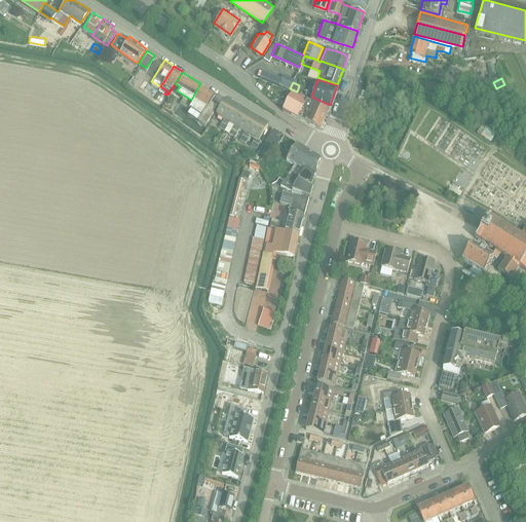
[(192,101),(189,105),(201,113),(198,118),(207,122),(218,104),(211,99),(215,92),(200,83),(191,100),(192,101)]
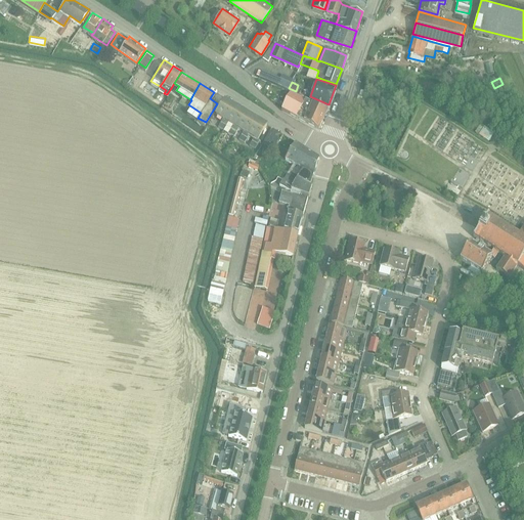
[(318,126),(328,107),(290,89),(281,106),(318,126)]
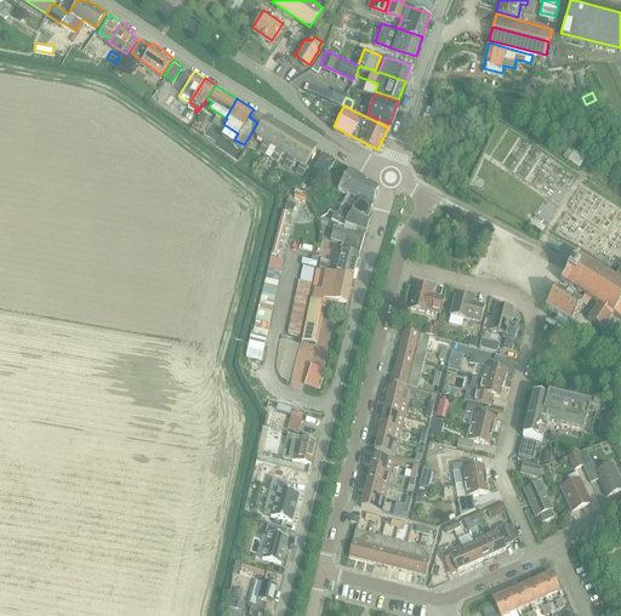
[(266,150),(271,141),(268,140),(279,121),(267,114),(256,132),(265,137),(258,147),(266,150)]
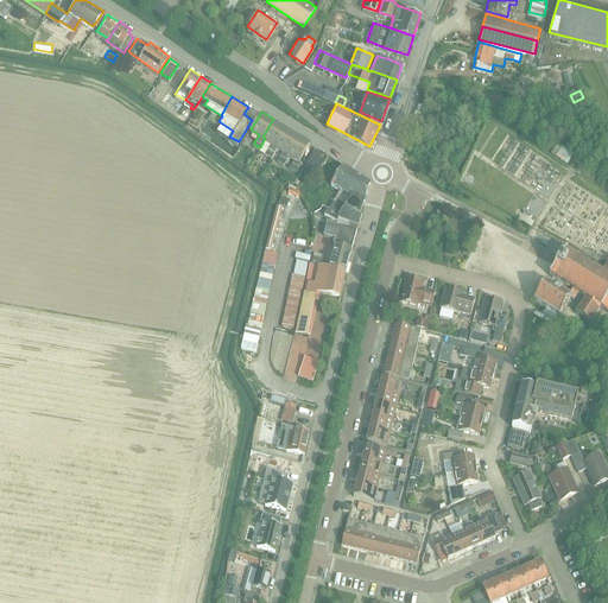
[(263,137),(265,138),(271,141),(265,151),(272,154),(277,146),(274,144),(285,127),(273,119),(263,137)]
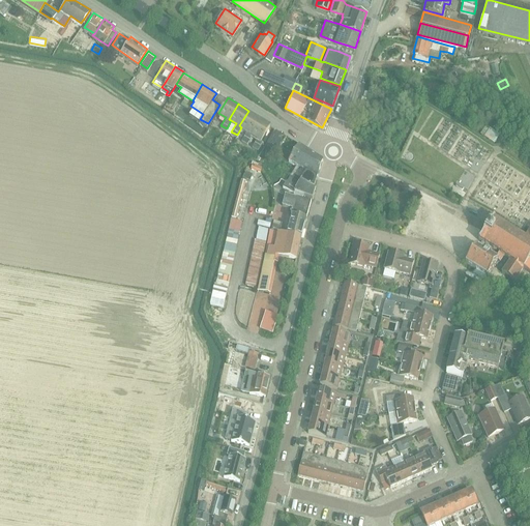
[(239,125),(241,127),(246,129),(241,138),(247,141),(252,134),(249,132),(259,117),(248,111),(239,125)]
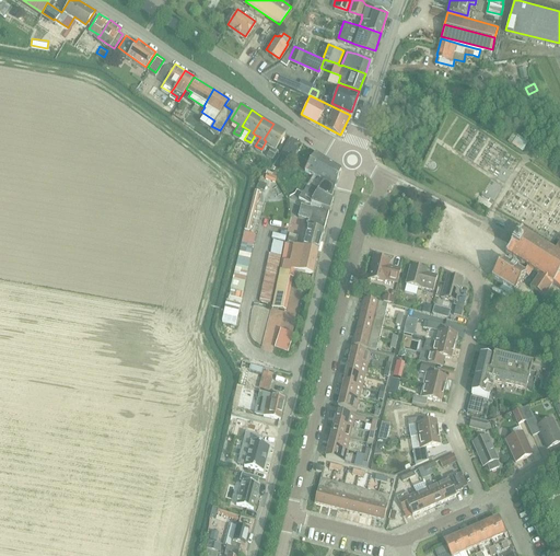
[(264,139),(266,141),(271,143),(266,152),(272,155),(278,147),(276,146),(286,130),(273,124),(264,139)]
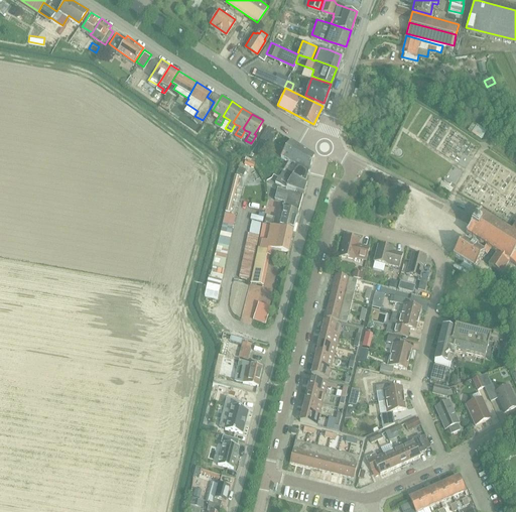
[(481,135),(486,127),(476,121),(471,129),(481,135)]
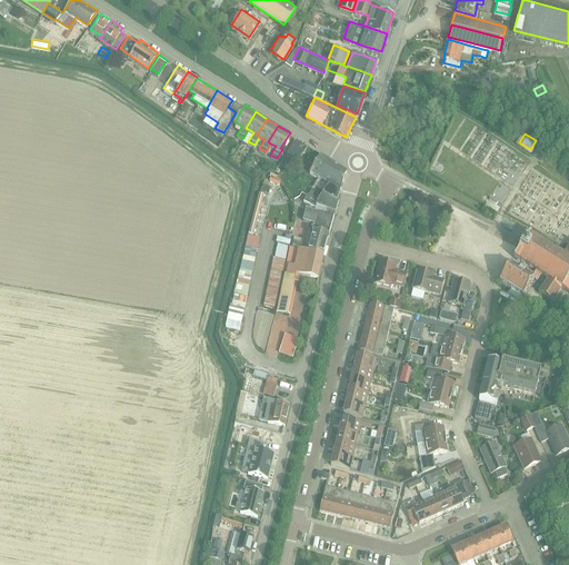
[(297,160),(307,144),(295,136),(285,152),(297,160)]
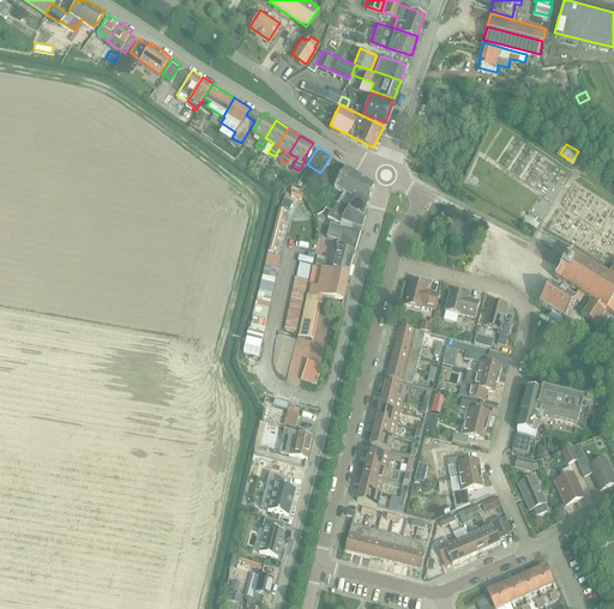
[(338,178),(368,197),(373,181),(347,164),(338,178)]
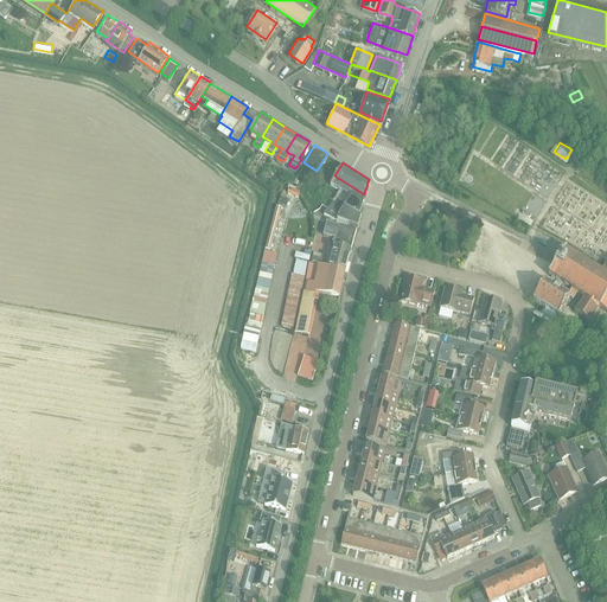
[(339,186),(330,205),(339,210),(343,203),(358,211),(364,194),(334,175),(331,181),(339,186)]
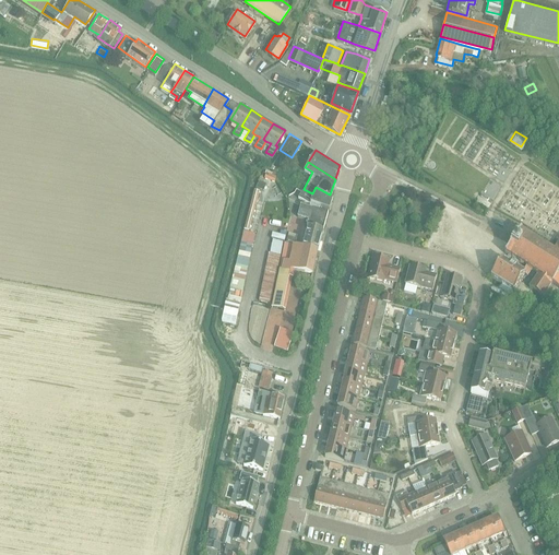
[(273,169),(269,167),(268,166),(264,175),(274,179),(276,173),(273,172),(273,169)]
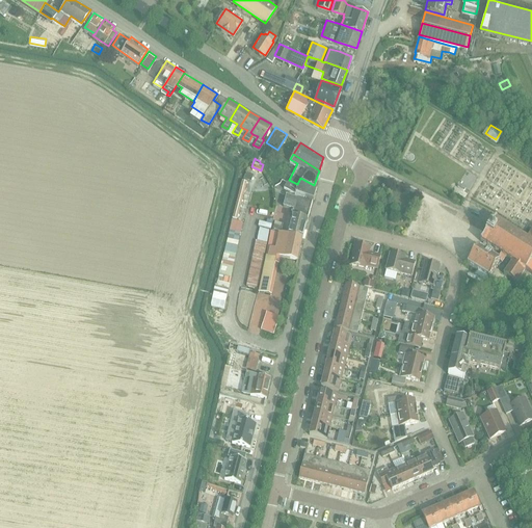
[(246,168),(245,170),(243,174),(250,178),(254,172),(246,168)]
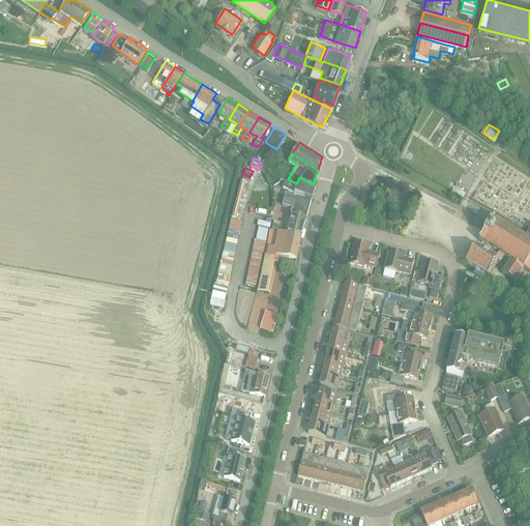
[(293,188),(312,195),(315,184),(313,184),(299,177),(296,183),(288,179),(286,178),(283,183),(293,190),(293,188)]
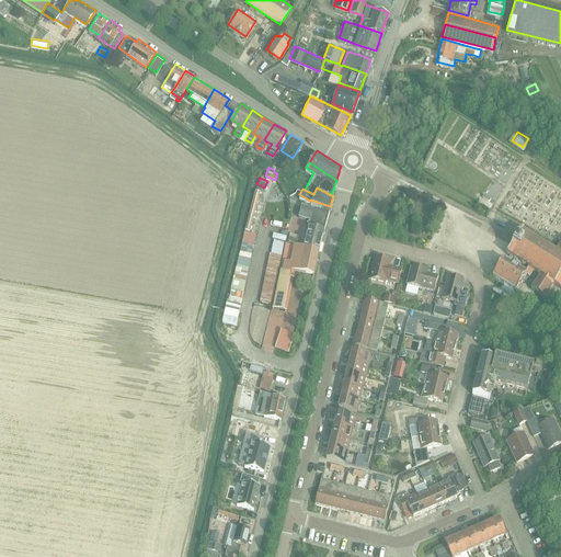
[(310,220),(309,224),(324,227),(329,208),(301,202),(298,214),(309,217),(309,219),(310,220)]
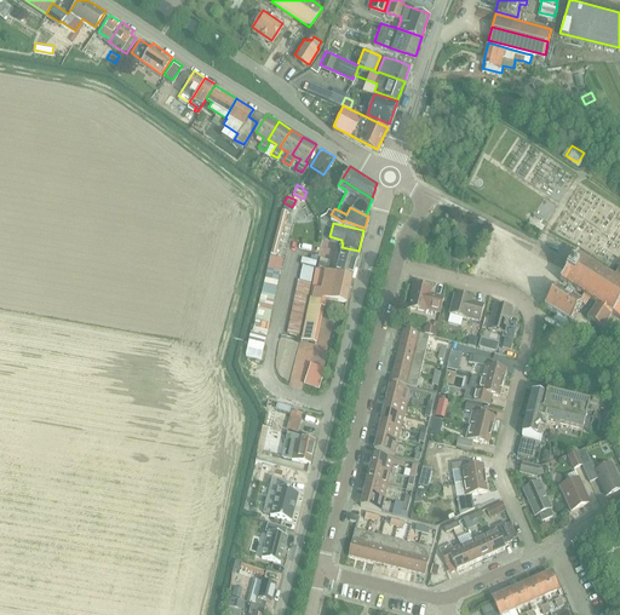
[(342,247),(336,270),(351,274),(356,256),(359,251),(342,247)]
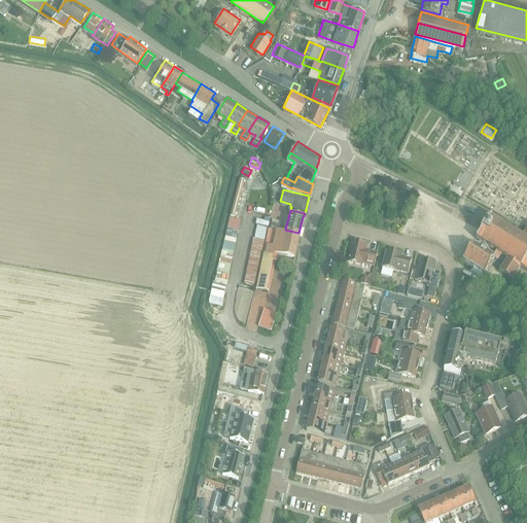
[(477,234),(476,235),(477,236),(479,237),(500,251),(505,254),(505,255),(506,254),(506,255),(512,258),(526,236),(522,233),(521,233),(521,232),(520,232),(519,232),(514,228),(513,227),(512,227),(505,222),(504,221),(504,222),(503,221),(504,219),(500,216),(501,215),(495,211),(493,214),(491,214),(492,213),(490,212),(489,214),(490,214),(477,234)]
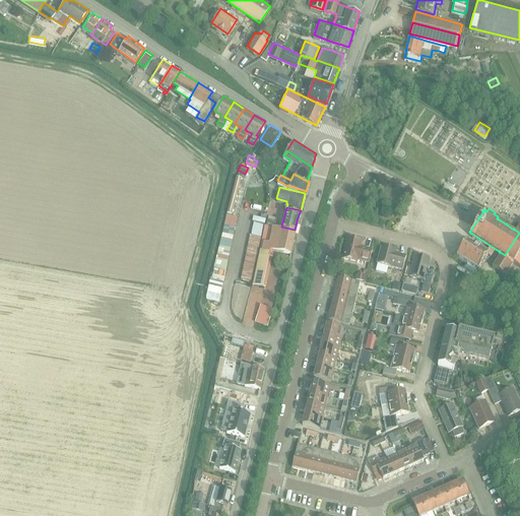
[(209,276),(208,283),(221,286),(223,277),(234,232),(238,214),(226,211),(221,232),(211,274),(210,276),(209,276)]
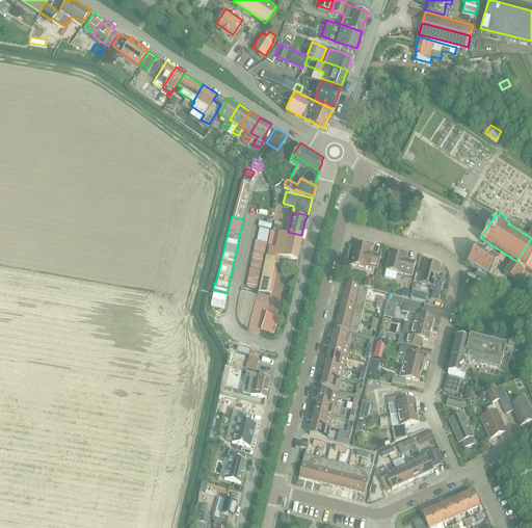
[(246,282),(248,282),(258,284),(267,239),(270,227),(260,225),(257,237),(256,237),(246,282)]
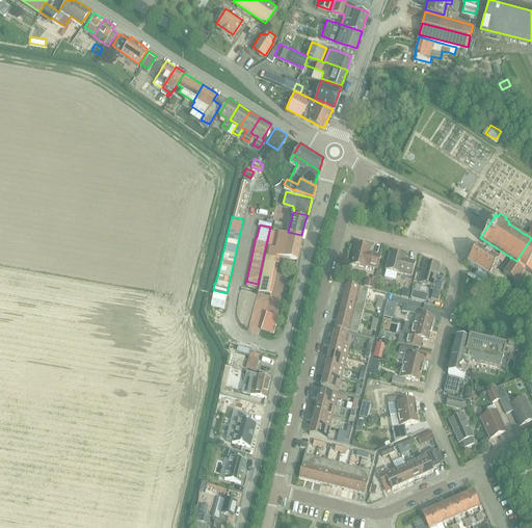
[(511,258),(509,261),(508,262),(509,262),(507,265),(506,264),(506,265),(504,268),(503,270),(504,270),(505,270),(515,278),(516,279),(516,278),(516,276),(519,273),(520,273),(522,270),(523,269),(522,269),(525,265),(531,269),(531,227),(531,228),(530,231),(529,231),(529,232),(527,235),(531,238),(516,261),(511,258)]
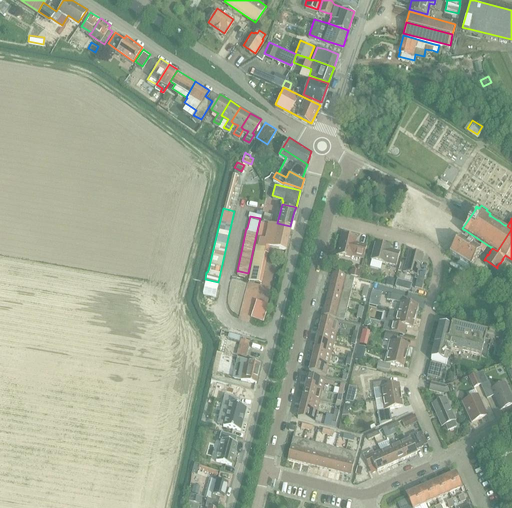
[(290,228),(290,226),(277,223),(270,221),(262,219),(249,278),(261,280),(267,250),(265,250),(266,243),(286,247),(290,228)]
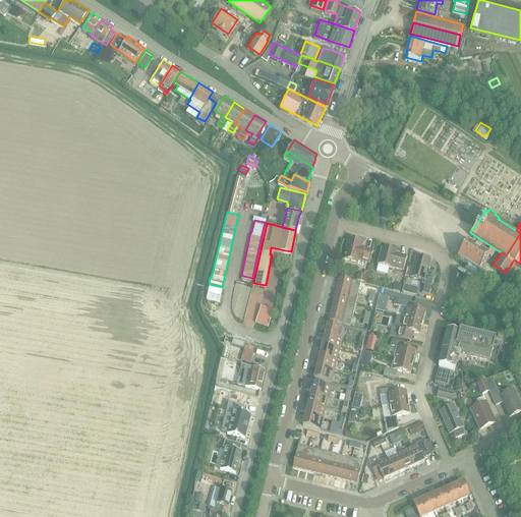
[(491,253),(495,248),(473,234),(470,239),(468,238),(457,254),(468,262),(466,264),(475,270),(476,268),(478,269),(488,252),(491,253)]
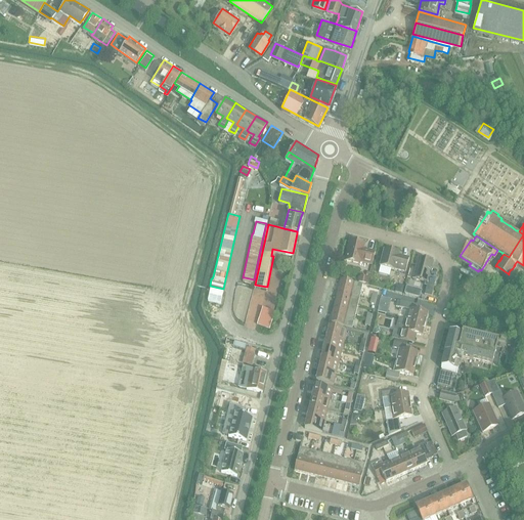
[(359,258),(372,261),(375,249),(362,246),(363,243),(356,241),(349,239),(344,257),(359,261),(359,258)]
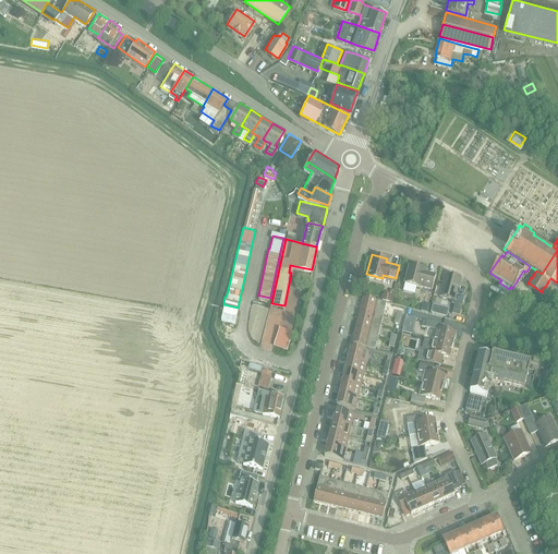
[(409,262),(403,279),(404,280),(413,282),(420,284),(421,282),(432,286),(435,272),(424,268),(425,266),(409,262)]
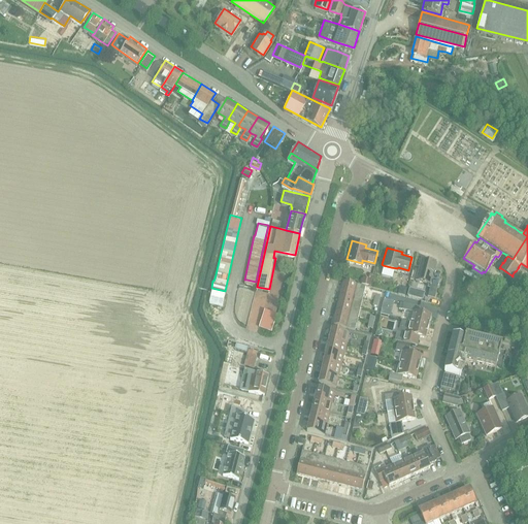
[(434,295),(439,277),(431,275),(435,261),(421,257),(416,277),(430,281),(427,293),(434,295)]
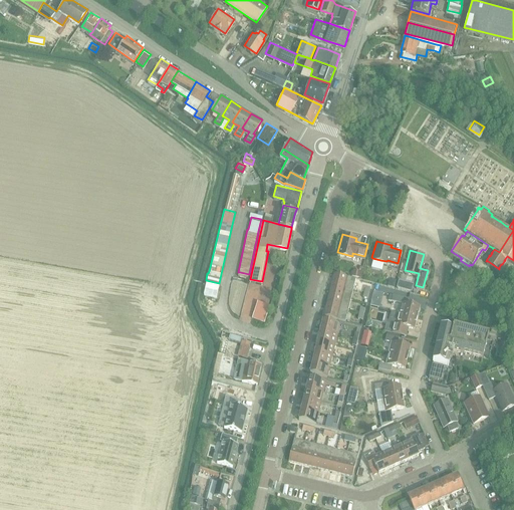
[(350,268),(349,273),(359,275),(361,269),(352,266),(352,269),(350,268)]
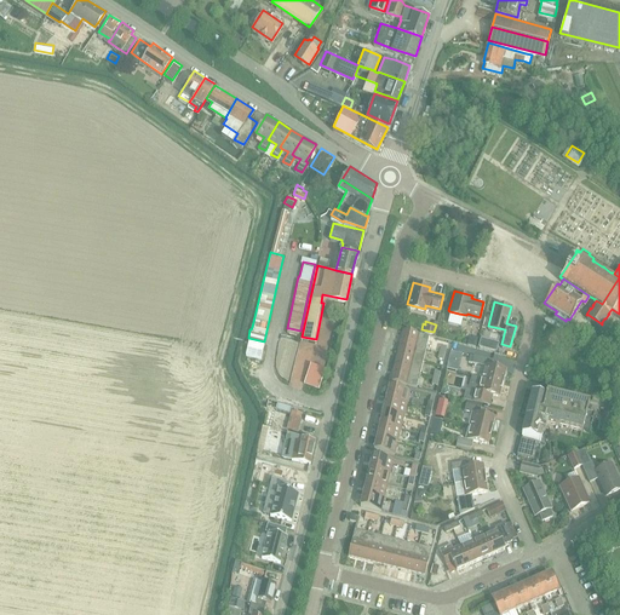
[(402,326),(399,339),(425,345),(429,332),(402,326)]
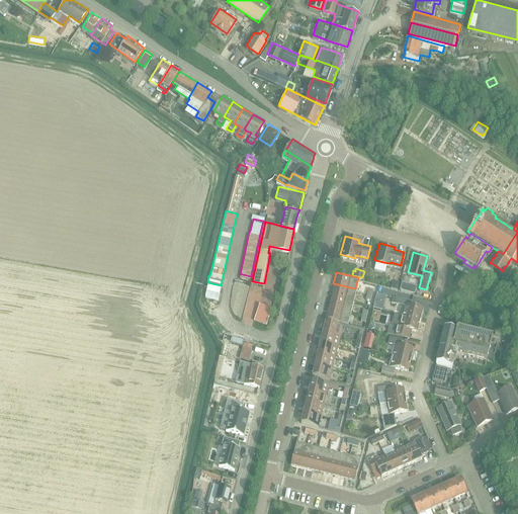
[(391,281),(390,285),(398,287),(400,279),(395,278),(391,281)]
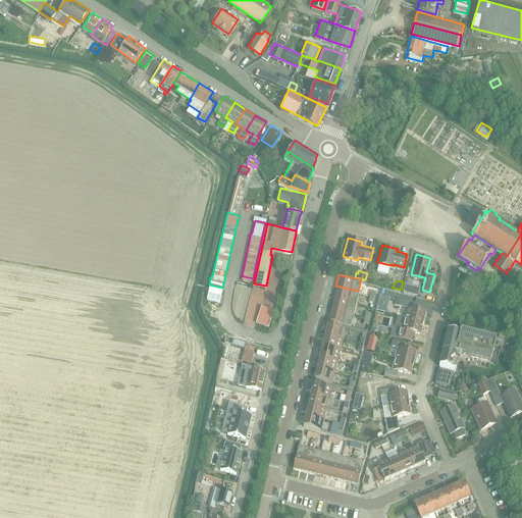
[(335,286),(333,296),(356,302),(358,291),(335,286)]
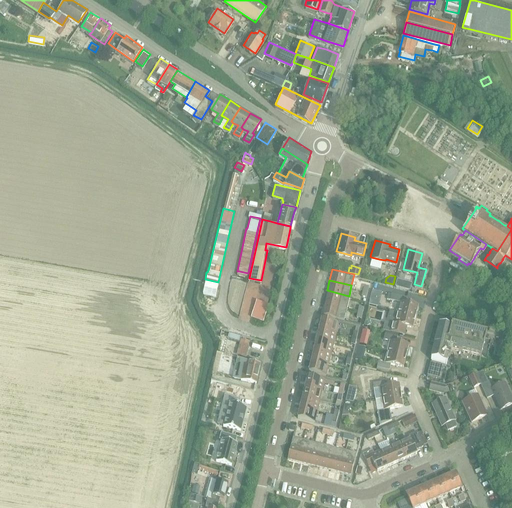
[(204,285),(202,291),(216,294),(217,288),(204,285)]
